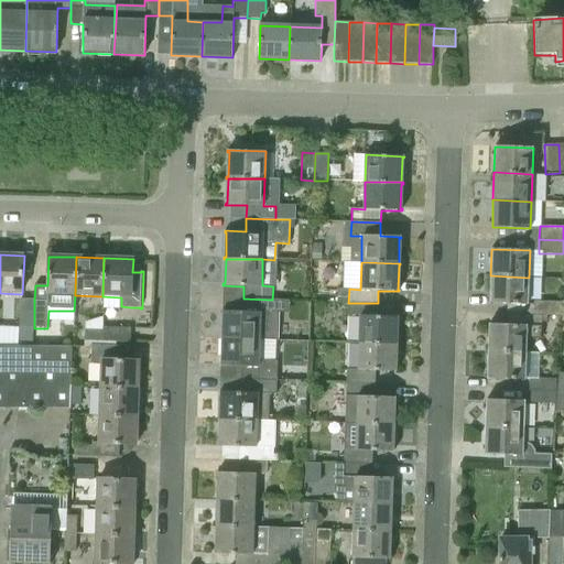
[(507,315),(542,316),(562,316),(563,302),(533,301),(533,304),(528,304),(529,278),(490,275),(489,303),(507,304),(507,315)]
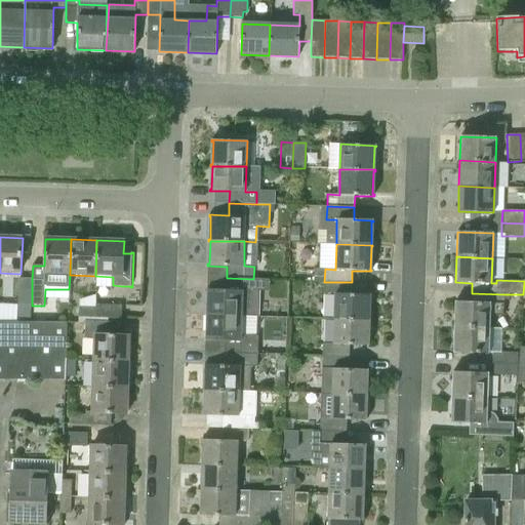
[(32,306),(32,279),(18,278),(18,305),(32,306)]
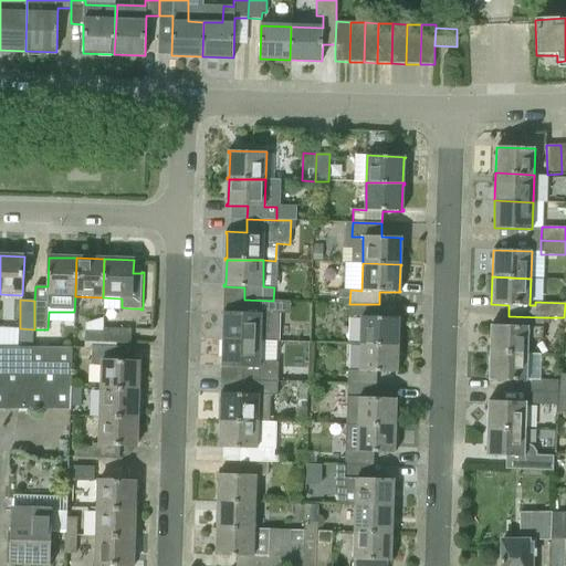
[(221,341),(223,341),(261,342),(262,314),(273,315),(273,301),(244,300),(243,313),(222,313),(222,314),(224,314),(223,339),(221,339),(221,341)]
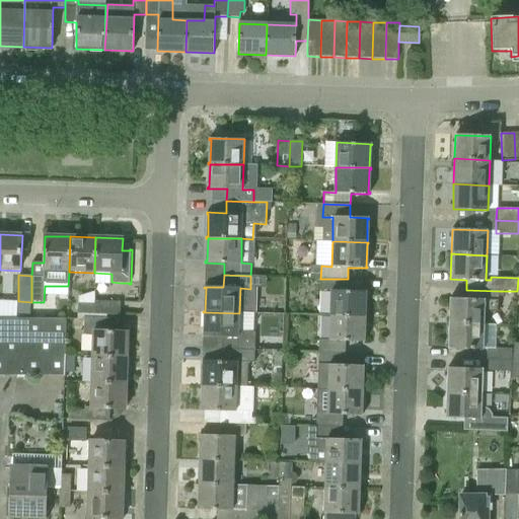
[(329,315),(364,317),(366,317),(366,316),(364,316),(365,293),(367,293),(367,292),(347,291),(348,279),(320,279),(320,291),(330,292),(329,315)]
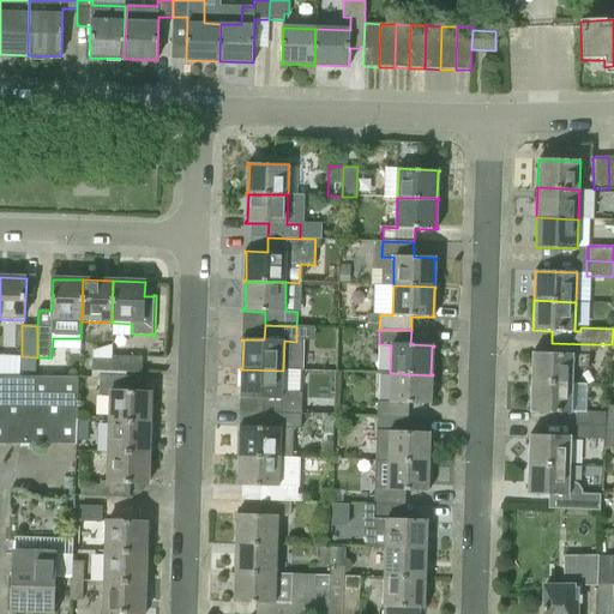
[(531,381),(573,384),(573,368),(589,368),(590,344),(552,343),(552,354),(533,353),(531,381)]
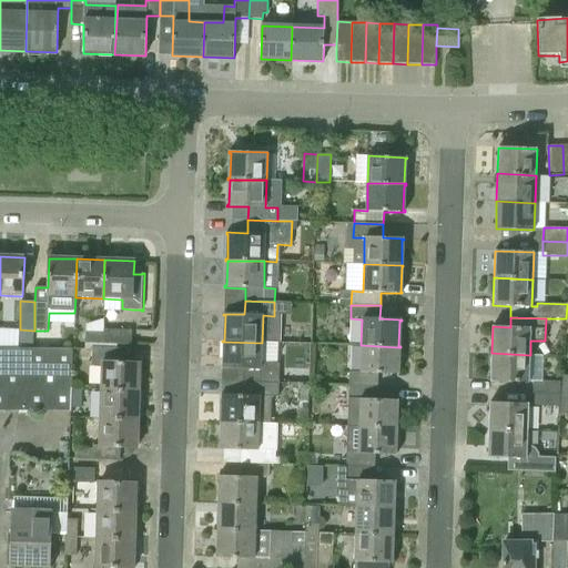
[(103,344),(131,345),(132,331),(103,330),(103,333),(103,344)]
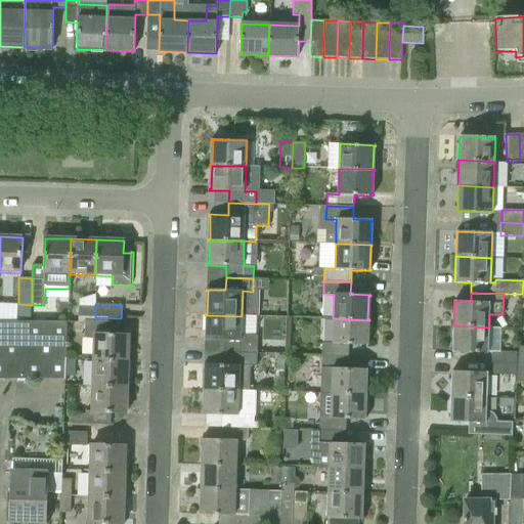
[(79,317),(95,317),(95,307),(79,307),(79,317)]
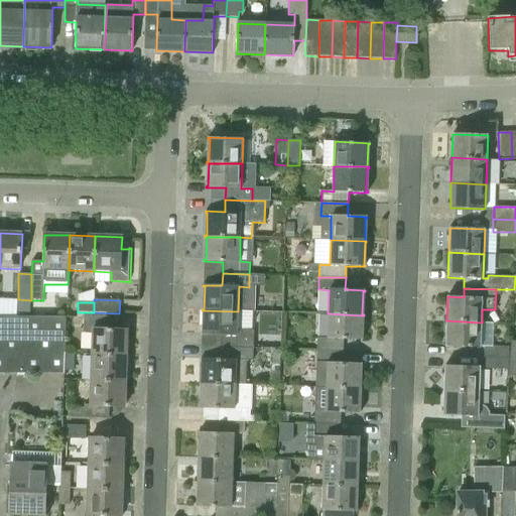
[(221,348),(247,349),(247,336),(238,336),(238,311),(204,310),(203,333),(202,333),(202,335),(221,336),(221,348)]
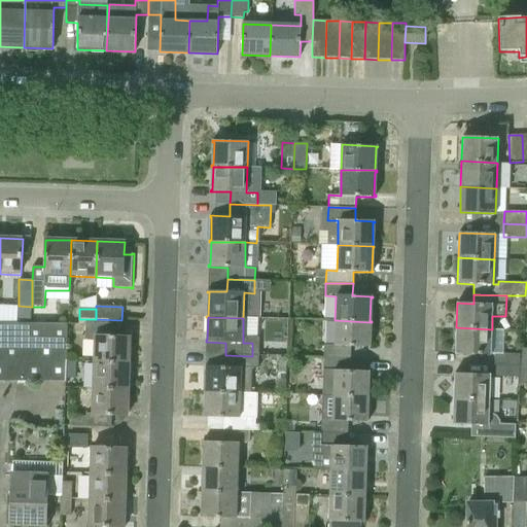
[(323,358),(350,359),(351,347),(371,347),(371,346),(370,346),(370,322),(335,320),(334,346),(323,345),(323,358)]
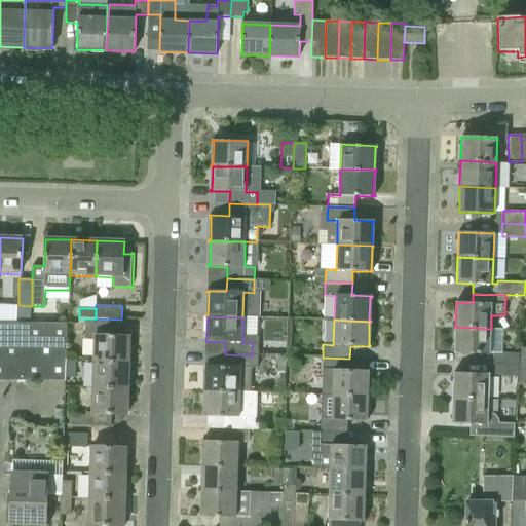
[(92,362),(128,363),(129,336),(117,336),(118,323),(85,322),(84,339),(94,339),(92,362)]
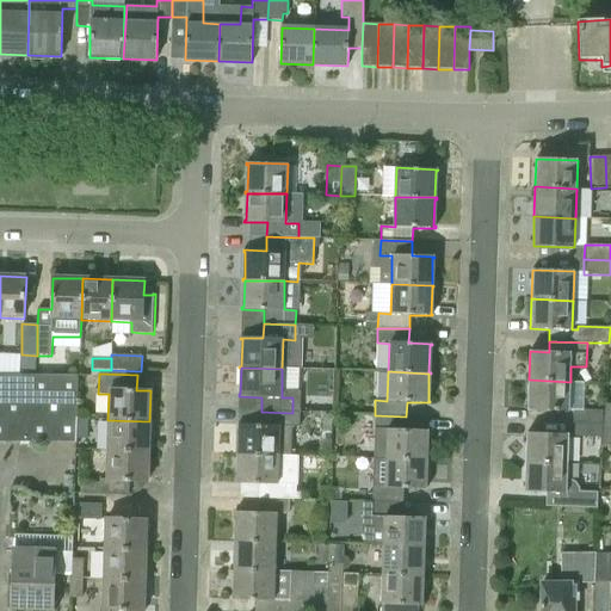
[(0,375),(0,442),(75,443),(76,443),(76,439),(78,417),(78,375),(0,375)]
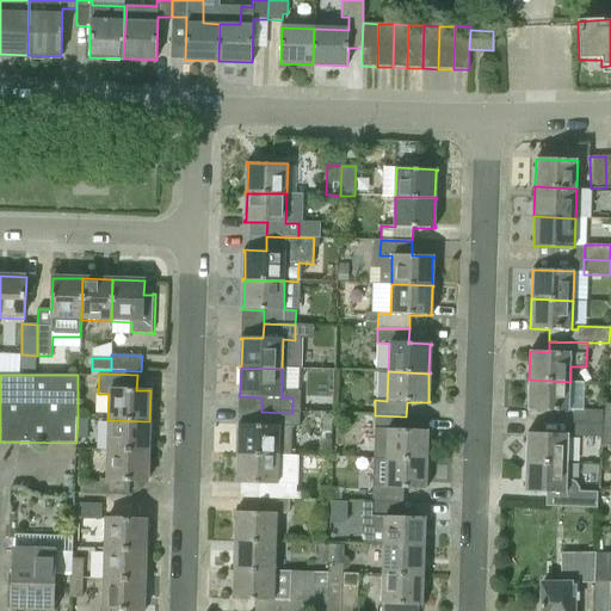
[(528,411),(569,412),(571,382),(529,380),(528,411)]
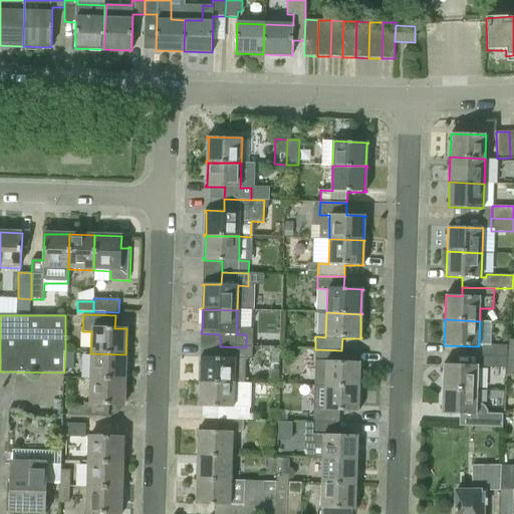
[(482,355),(507,356),(507,345),(483,344),(482,355)]
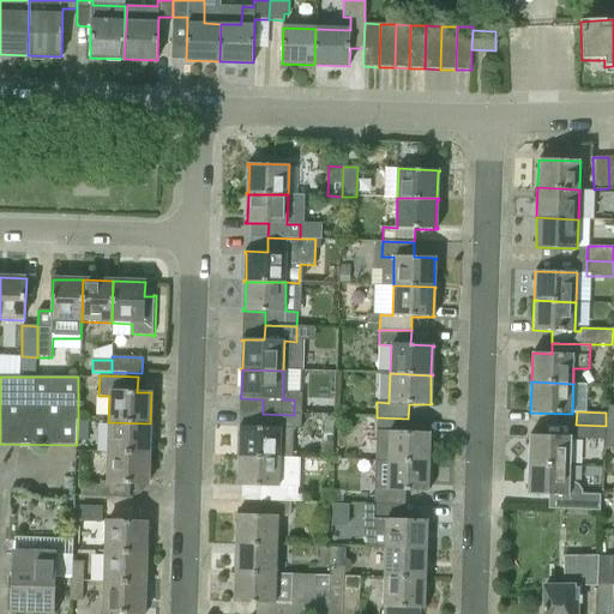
[(240,456),(293,458),(294,415),(263,414),(262,427),(239,427),(239,428),(240,428),(240,456)]
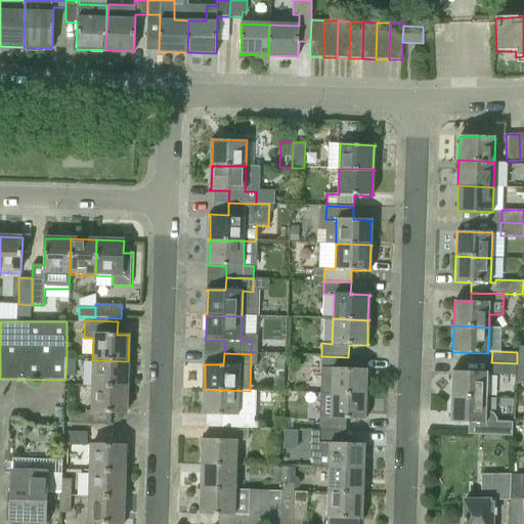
[(331,394),(365,394),(366,372),(367,372),(367,369),(348,368),(348,357),(321,356),(320,393),(331,394)]
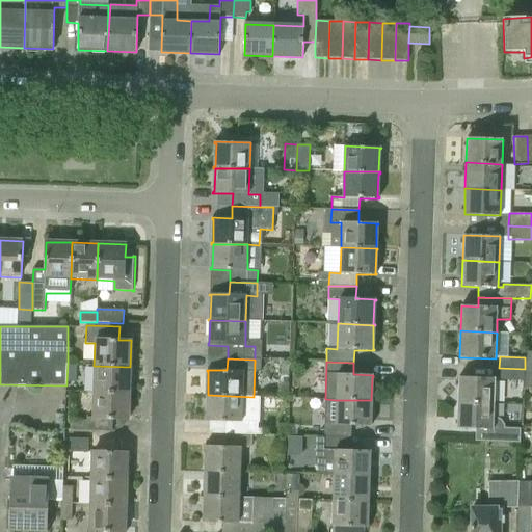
[(68,363),(67,382),(76,382),(77,363),(68,363)]
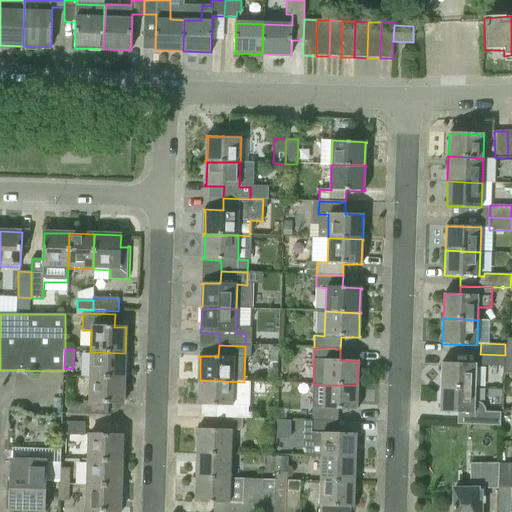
[(89,377),(124,379),(125,353),(90,352),(89,377)]
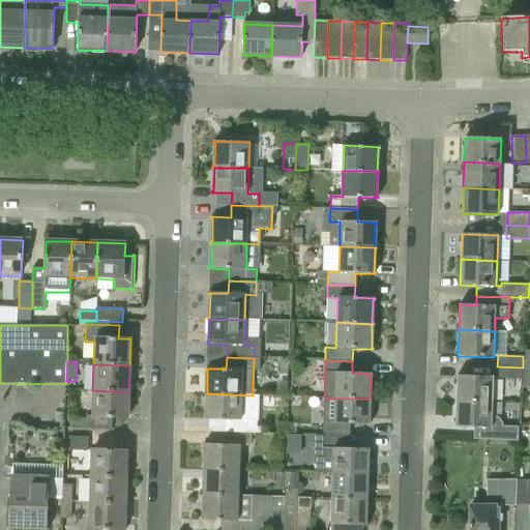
[(497,379),(522,380),(523,367),(497,366),(497,379)]
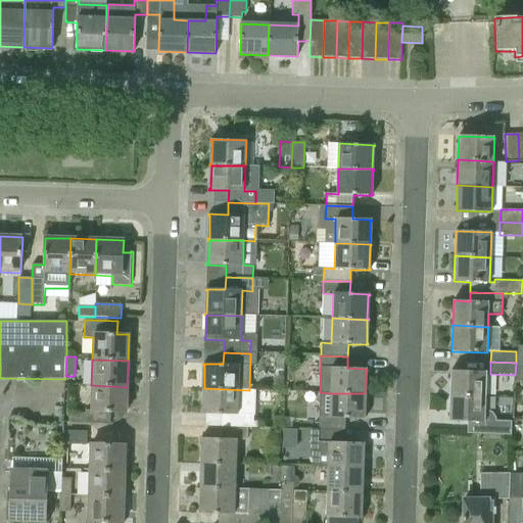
[(449,396),(485,397),(486,372),(450,371),(449,396)]
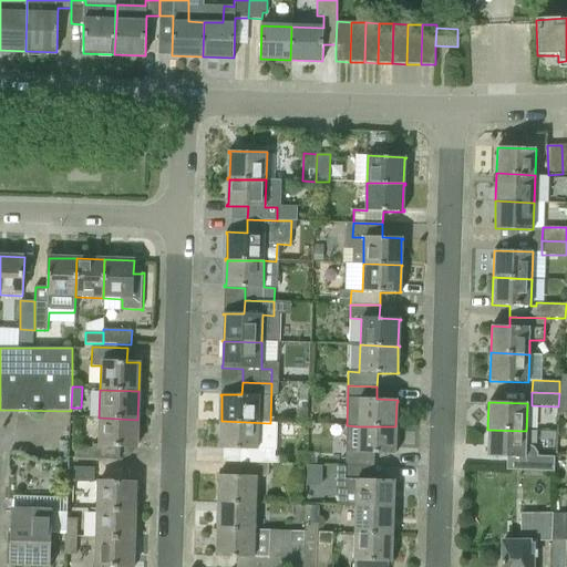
[(74,447),(74,459),(120,460),(120,447),(137,447),(137,420),(99,418),(98,445),(92,444),(92,449),(74,447)]
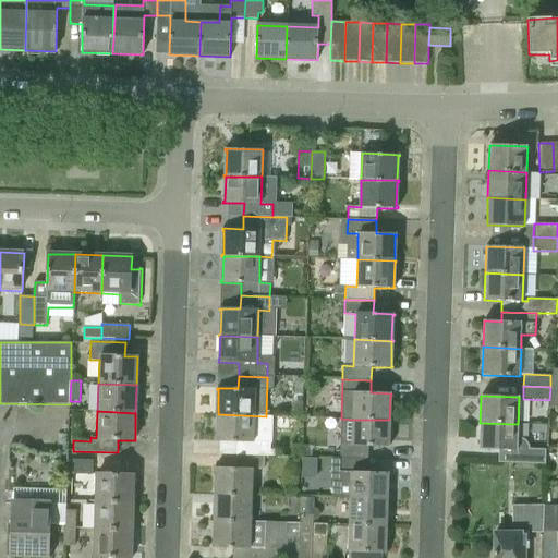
[(228,456),(235,456),(265,457),(275,457),(276,449),(265,449),(266,416),(218,414),(216,414),(216,415),(218,415),(217,440),(215,440),(215,441),(228,443),(228,456)]
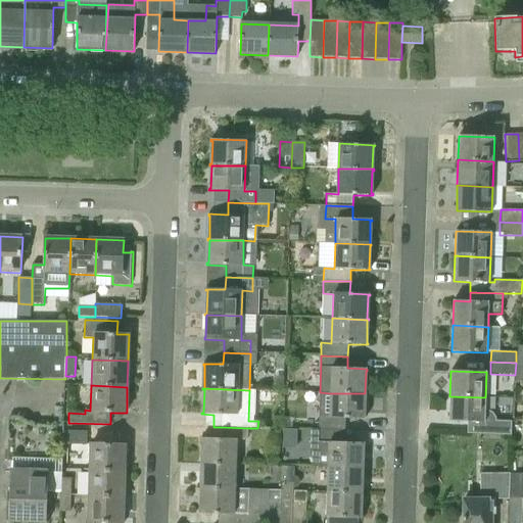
[(319,429),(345,430),(345,419),(366,420),(366,418),(364,418),(365,394),(366,395),(367,393),(365,393),(330,393),(329,417),(319,417),(319,429)]
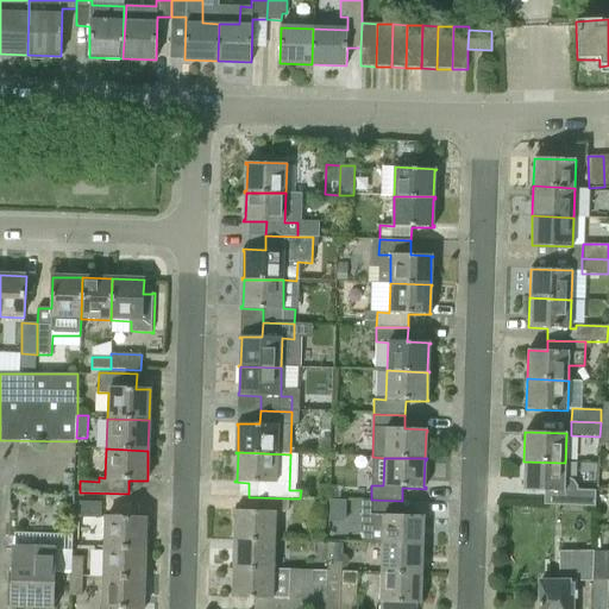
[(546,504),(594,507),(594,493),(564,491),(565,463),(523,462),(523,490),(546,491),(546,504)]
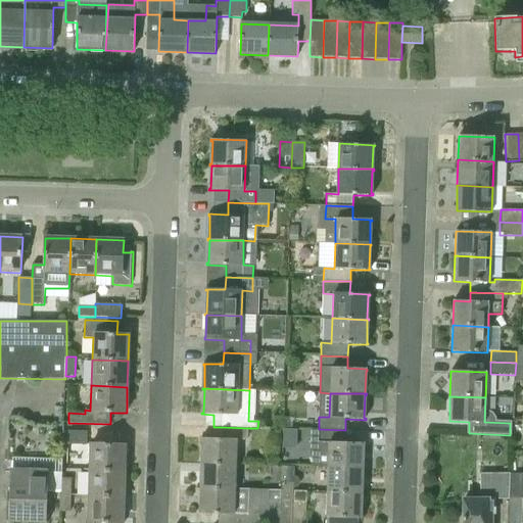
[(285,425),(285,461),(312,461),(312,426),(285,425)]
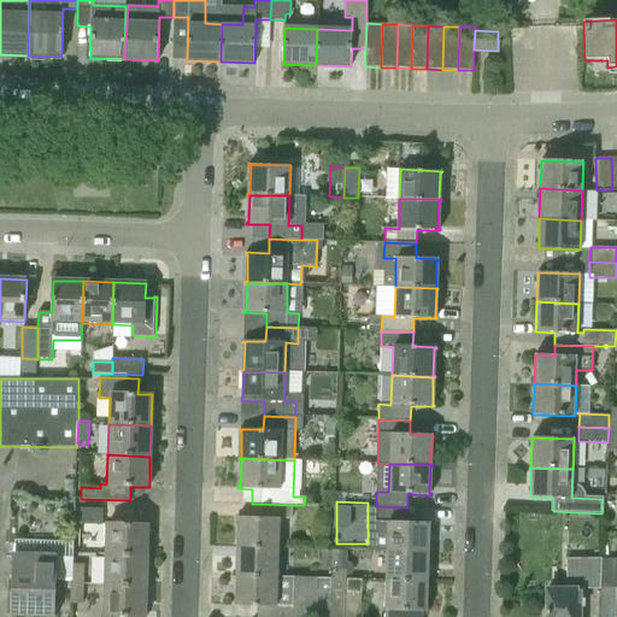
[(238,546),(280,548),(280,518),(292,518),(293,505),(260,504),(260,518),(236,517),(236,519),(239,519),(238,546)]
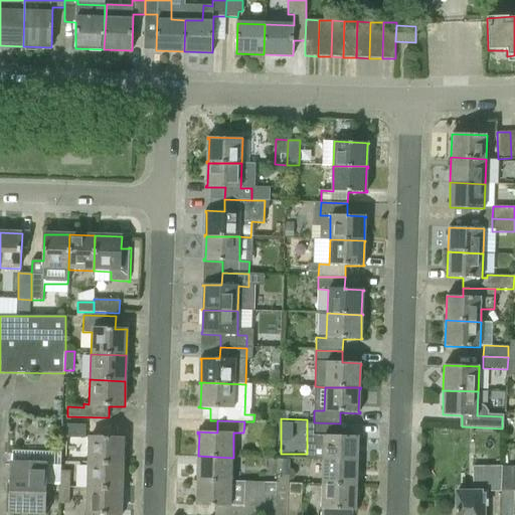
[(322,461),(356,461),(357,439),(359,439),(359,437),(340,437),(340,423),(314,422),(314,436),(323,437),(322,461)]
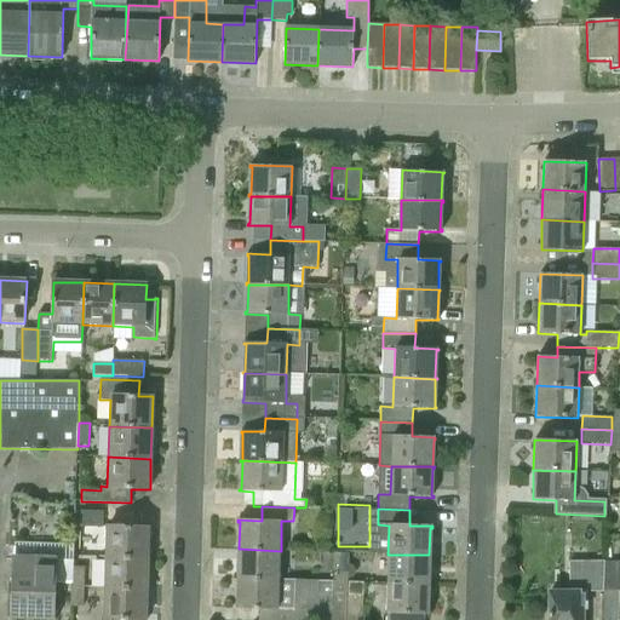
[(80,527),(103,528),(103,511),(81,511),(80,527)]
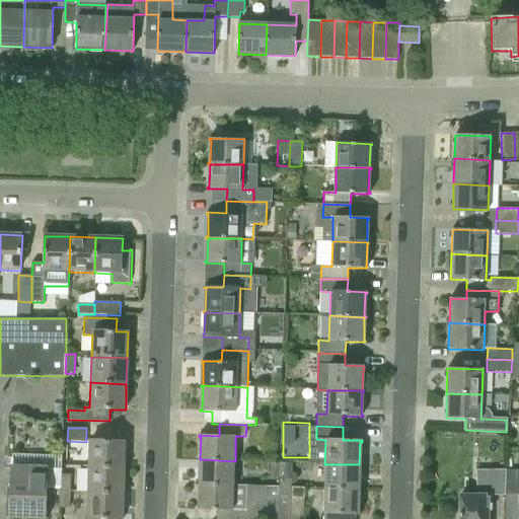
[(89,466),(124,467),(125,441),(89,440),(89,466)]
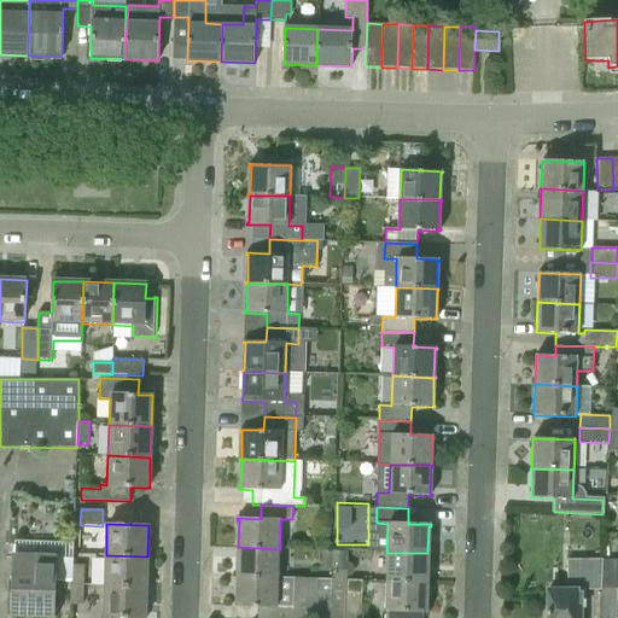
[(13,541),(13,554),(12,616),(53,617),(56,555),(73,555),(73,542),(13,541)]
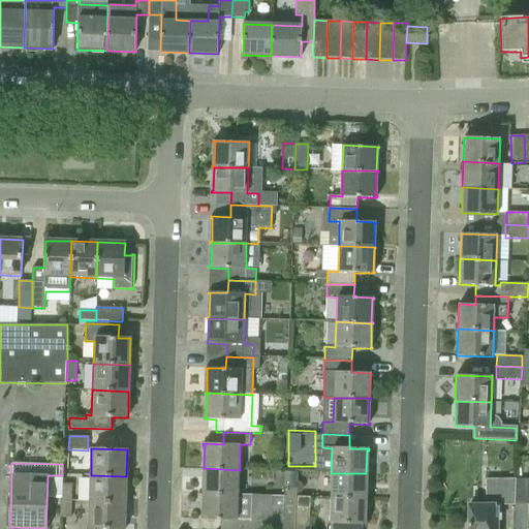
[(201,495),(203,495),(239,494),(240,470),(204,468),(203,468),(203,470),(204,470),(203,493),(201,493),(201,495)]
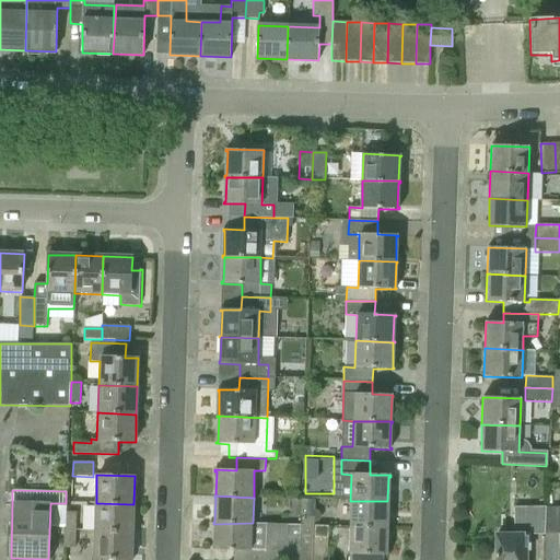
[(350,527),(387,527),(387,503),(389,503),(389,501),(387,501),(350,501),(350,527)]
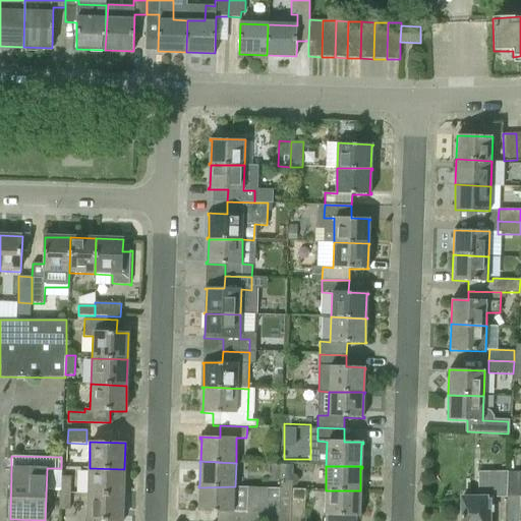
[(89,494),(123,495),(124,469),(90,468),(89,494)]
